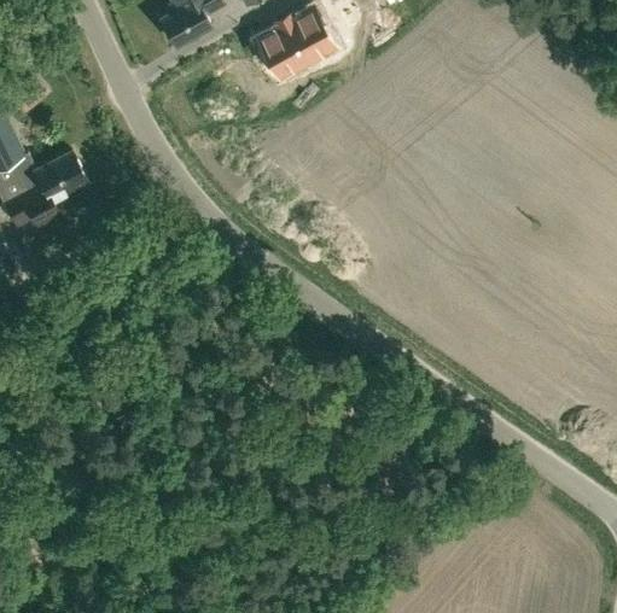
[(172,0),(175,4),(172,6),(175,12),(162,19),(176,47),(213,27),(207,16),(225,5),(221,0),(172,0)]
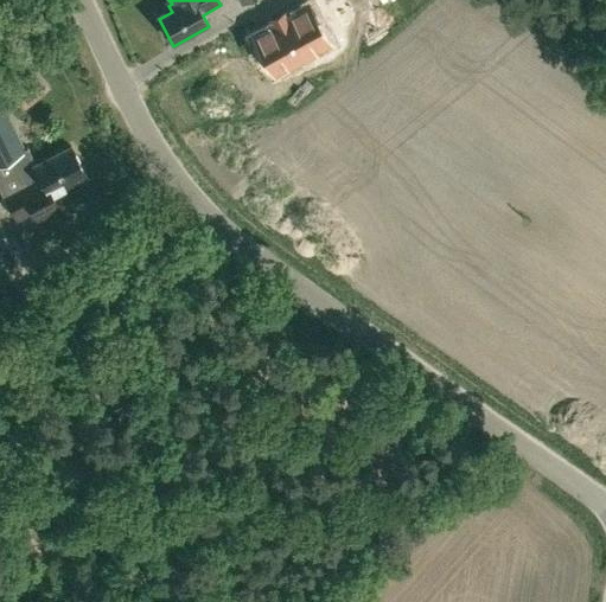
[(310,10),(254,39),(262,53),(267,63),(275,77),(330,46),(310,10)]
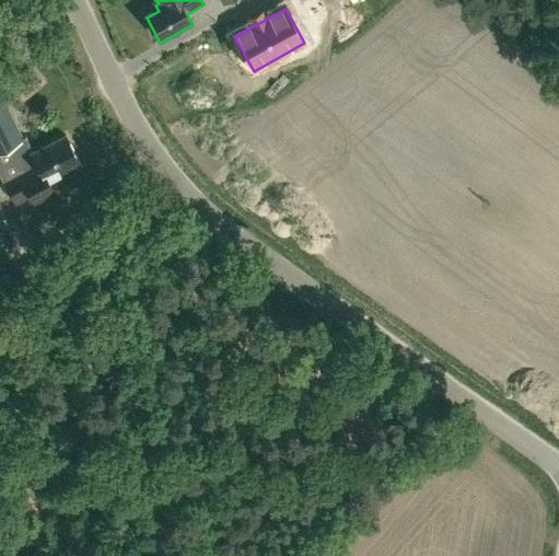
[(4,104),(0,105),(0,153),(9,149),(23,142),(4,104)]
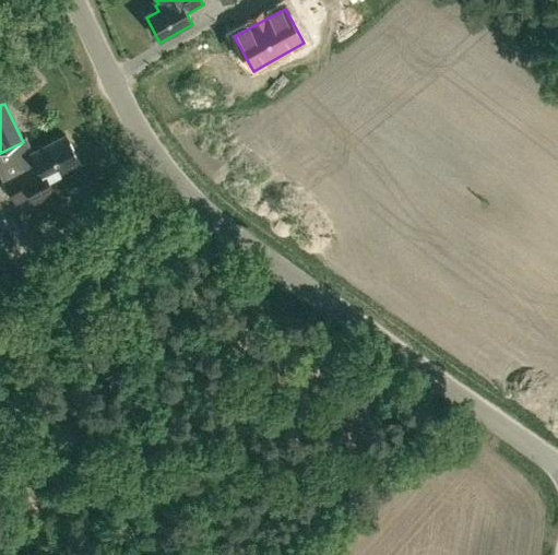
[(32,197),(38,210),(58,199),(51,186),(70,176),(68,170),(79,164),(66,139),(34,156),(26,140),(23,142),(9,149),(21,175),(6,184),(16,204),(32,197)]
